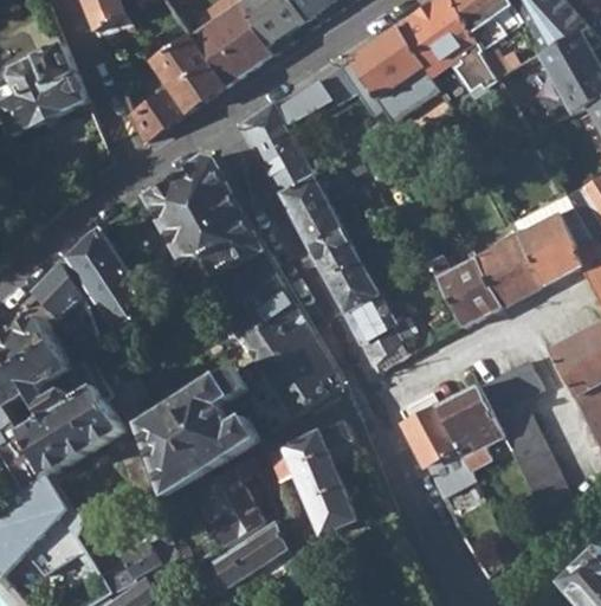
[(121,0),(82,0),(94,28),(124,10),(121,0)]
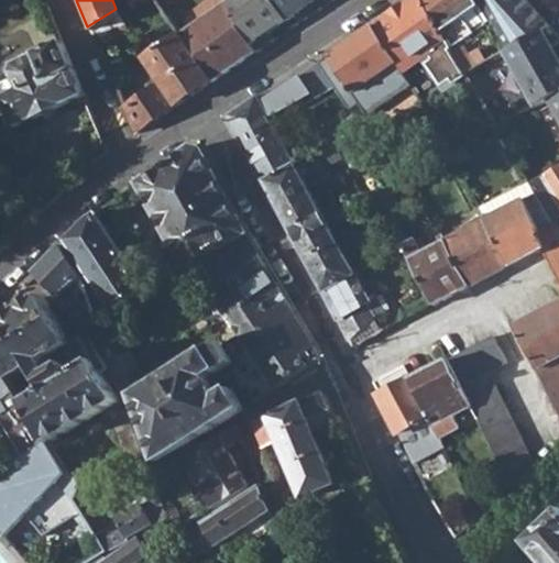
[(175,31),(208,83),(252,53),(234,26),(223,0),(201,0),(187,9),(193,18),(175,31)]
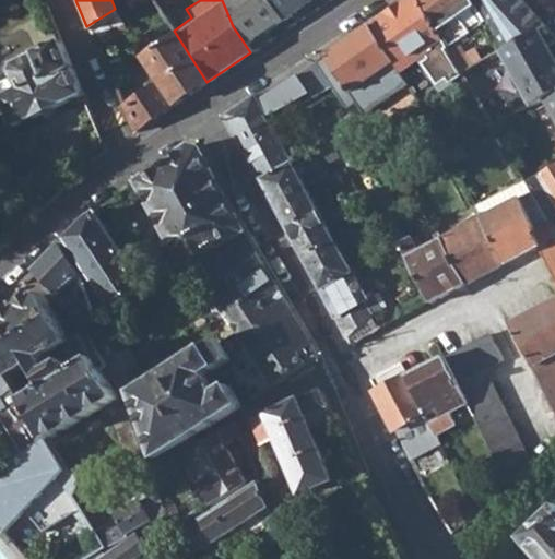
[(222,0),(233,26),(250,52),(268,40),(262,32),(280,21),(267,0),(222,0)]
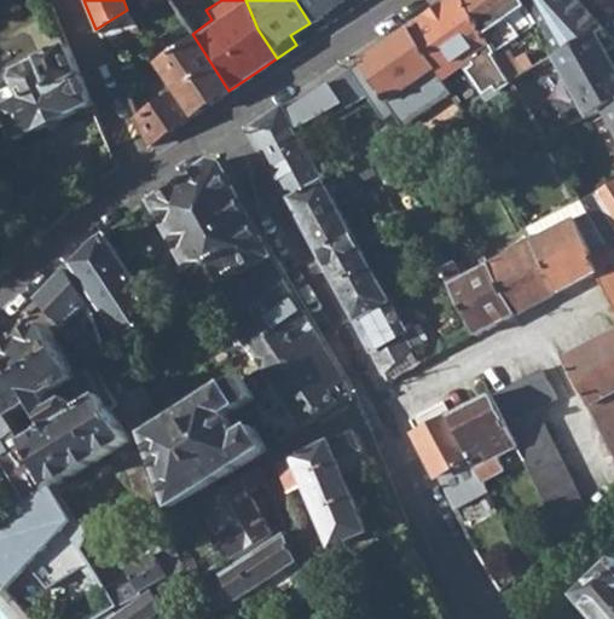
[(295,0),(310,23),(323,15),(329,23),(346,12),(337,0),(295,0)]
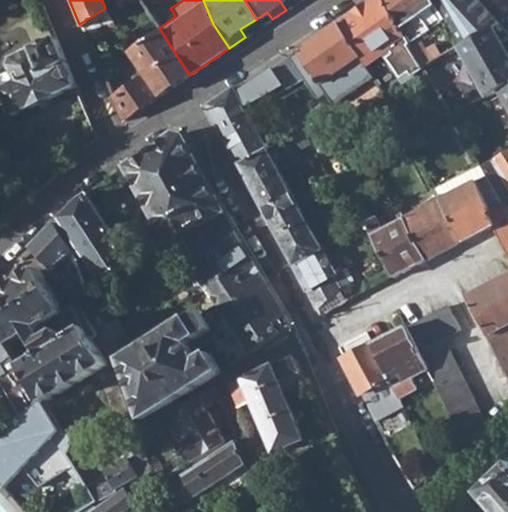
[(279,0),(286,10),(299,1),(298,0),(279,0)]
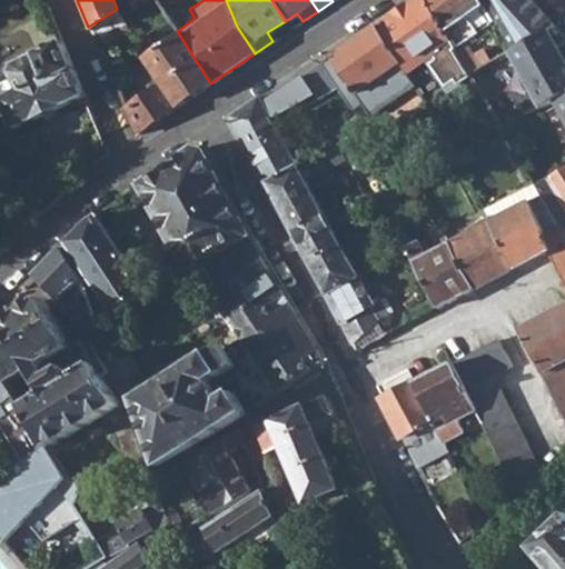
[(419,0),(409,0),(372,26),(395,63),(402,73),(428,56),(432,60),(424,65),(439,87),(448,80),(452,86),(464,77),(419,0)]
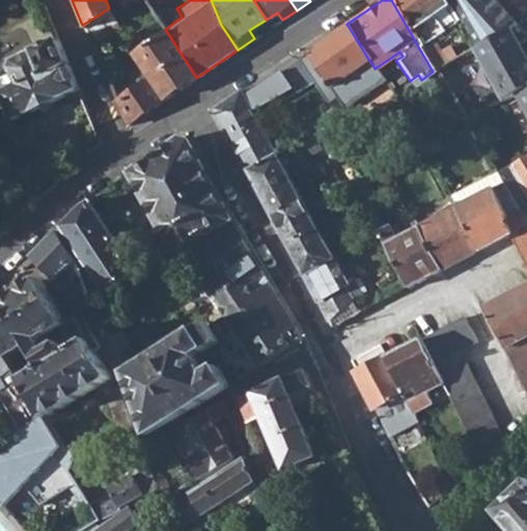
[(441,0),(391,0),(433,72),(445,64),(431,40),(441,33),(432,18),(447,8),(441,0)]
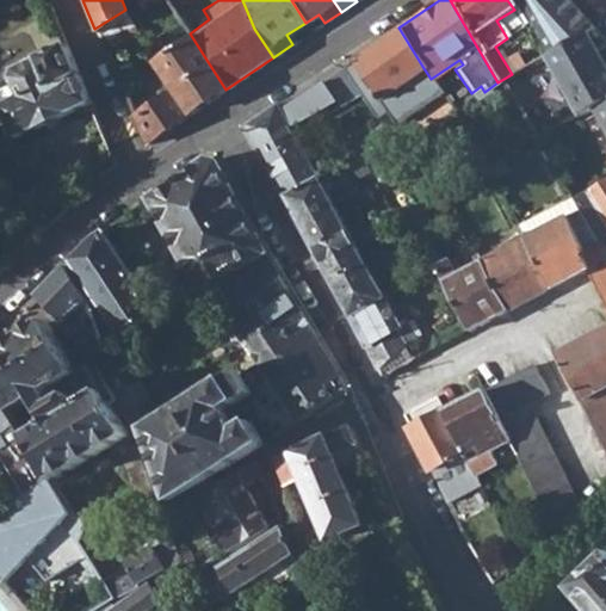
[(507,0),(514,10),(531,39),(543,34),(555,1),(554,0),(507,0)]
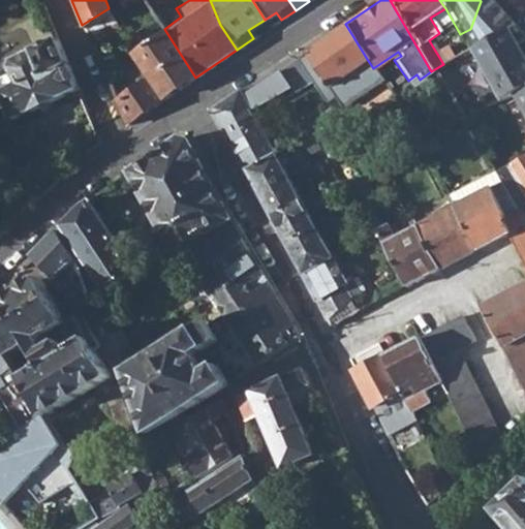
[(470,29),(460,34),(462,36),(494,19),(500,29),(502,28),(508,24),(488,1),(481,1),(470,29)]
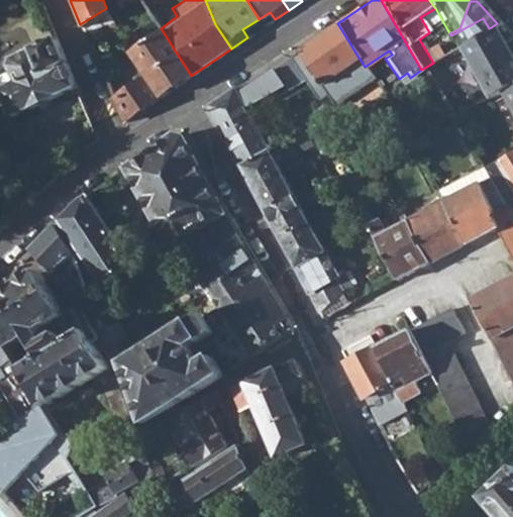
[(337,23),(297,52),(317,86),(358,58),(337,23)]
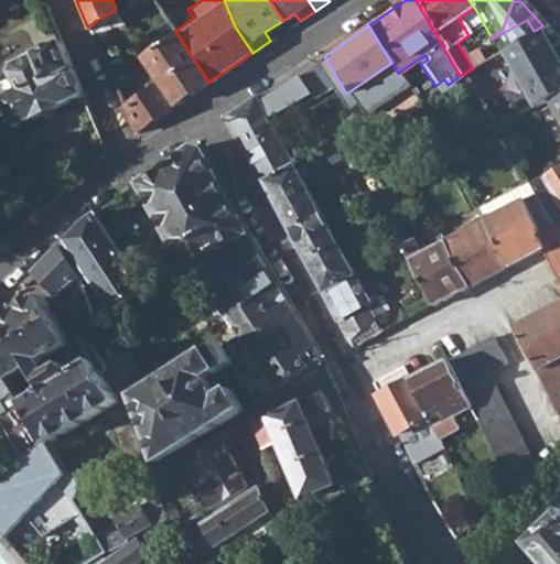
[(536,30),(534,31),(497,53),(520,93),(559,67),(536,30)]
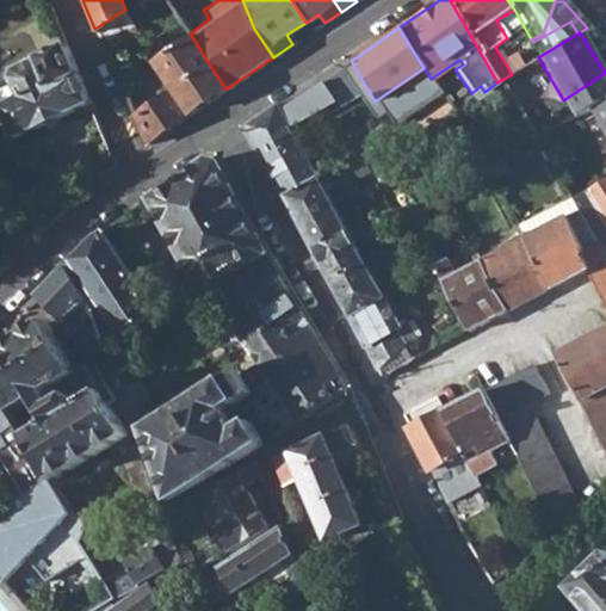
[(164,90),(131,115),(143,144),(226,90),(190,34),(150,59),(149,62),(144,65),(143,71),(155,87),(161,86),(164,90)]
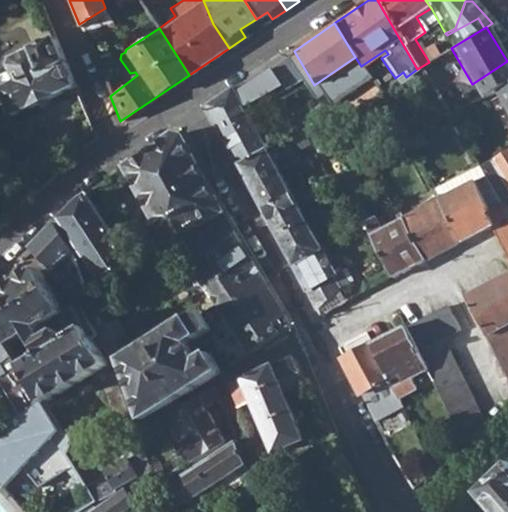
[(13,82),(0,88),(0,98),(8,115),(71,86),(51,39),(9,58),(5,65),(13,82)]
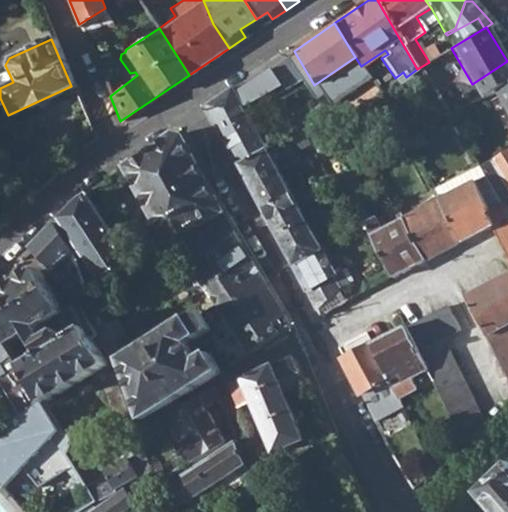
[(507,59),(507,61),(472,84),(480,98),(489,92),(507,80),(507,59)]
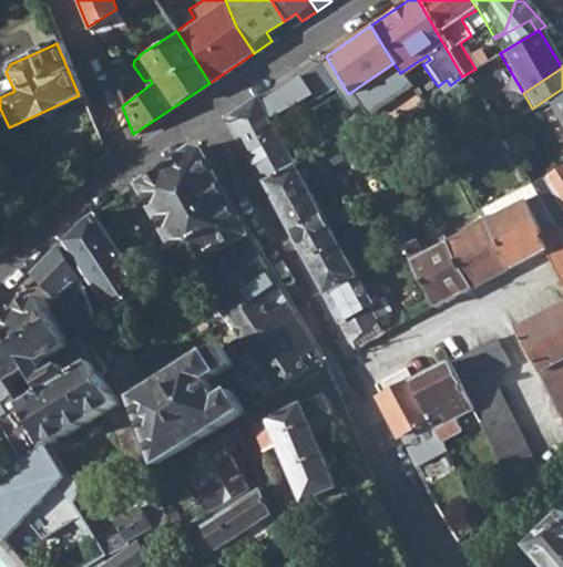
[(562,89),(542,102),(562,136),(562,89)]
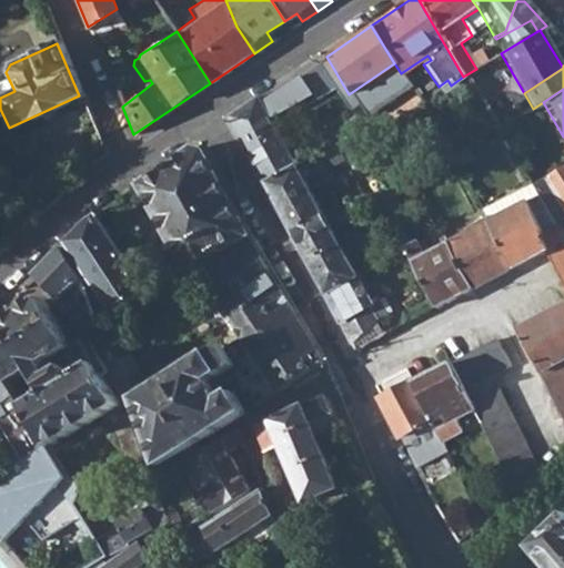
[(263,91),(227,117),(262,183),(293,166),(286,154),(292,151),(288,142),(282,145),(267,119),(272,115),(267,103),(264,104),(267,99),(263,91)]
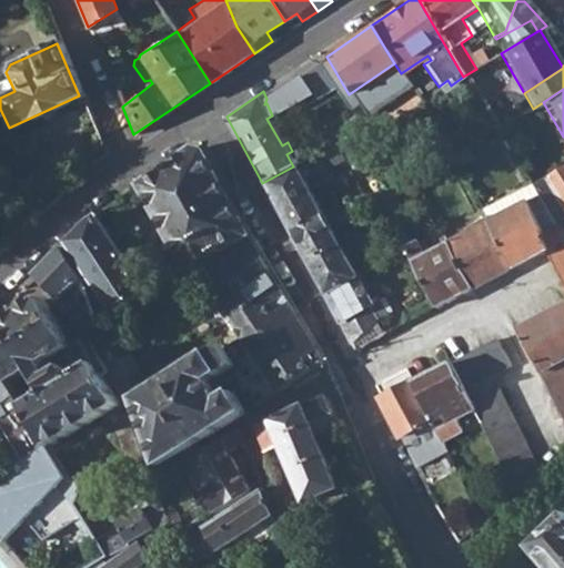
[(352,134),(312,156),(319,171),(350,154),(349,152),(359,146),(352,134)]
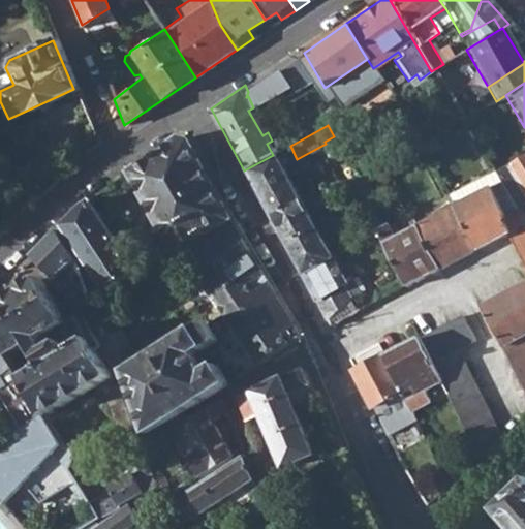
[(175,139),(126,174),(170,250),(171,249),(184,242),(227,218),(224,214),(225,211),(187,141),(175,139)]
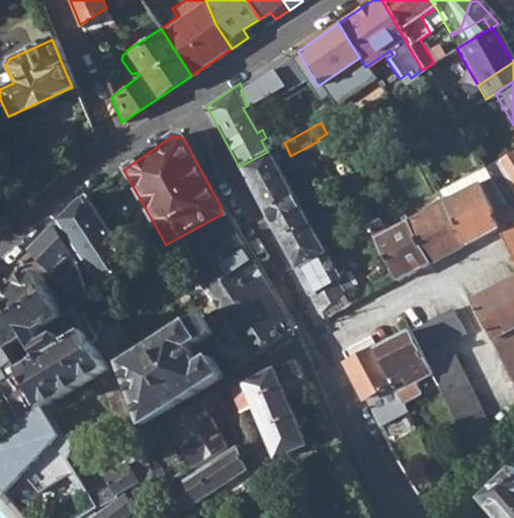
[(513,149),(481,170),(487,179),(502,205),(506,203),(513,197),(513,149)]
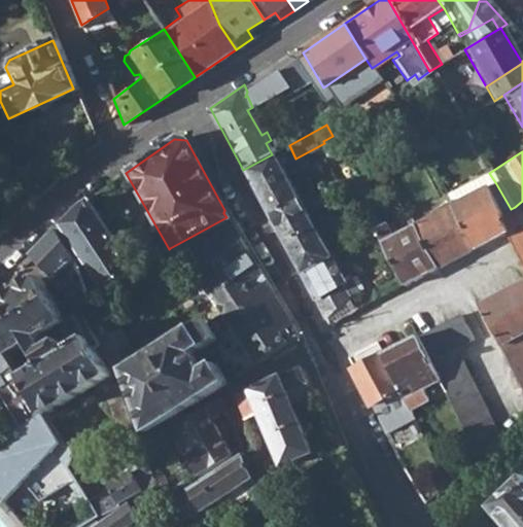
[(272,154),(243,170),(298,273),(327,256),(272,154)]
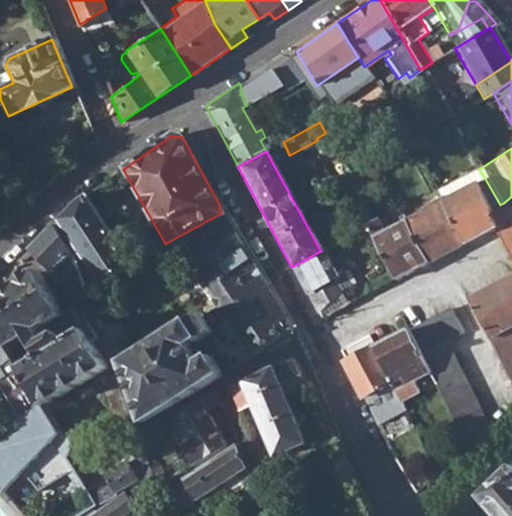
[(464,243),(492,228),(494,227),(486,214),(500,205),(485,178),(441,201),(464,243)]
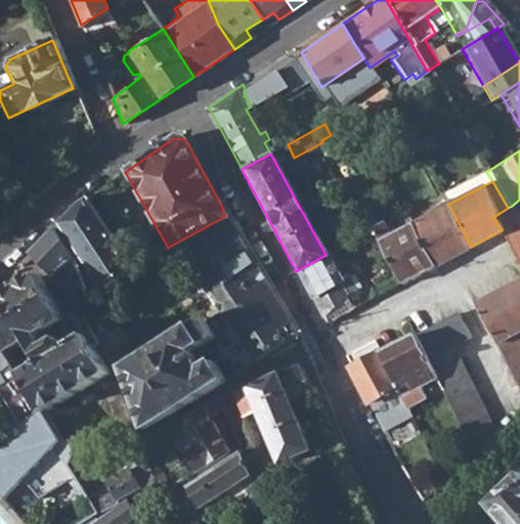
[(432,266),(471,247),(448,204),(444,194),(438,198),(443,207),(409,223),(432,266)]
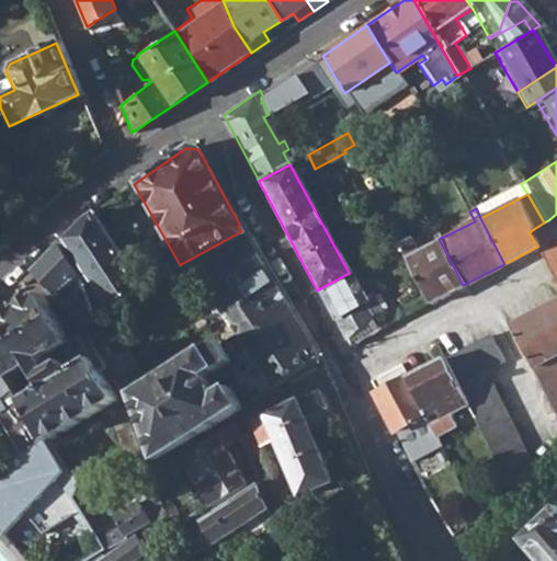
[(67,233),(61,240),(106,309),(140,288),(91,214),(79,221),(72,228),(67,233)]
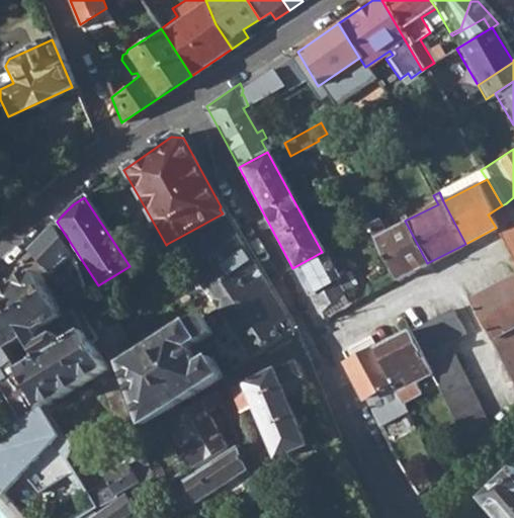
[(513,227),(502,205),(488,214),(496,228),(494,229),(513,266),(513,227)]
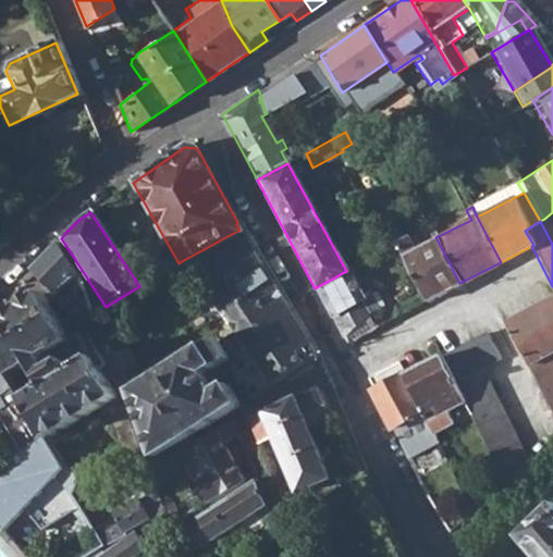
[(241,231),(240,230),(194,255),(199,263),(209,281),(253,254),(240,233),(241,231)]
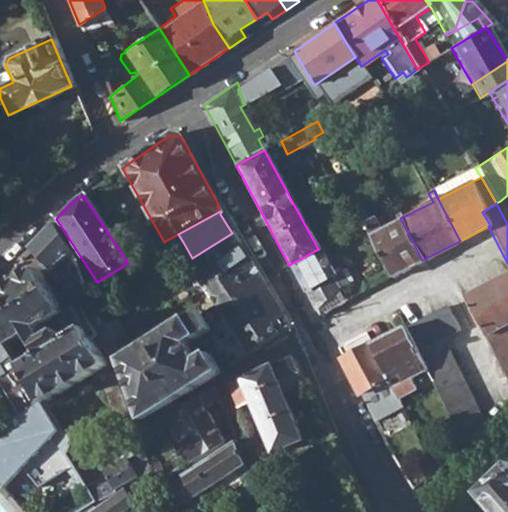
[(391,277),(422,260),(400,218),(398,212),(393,215),(396,221),(379,230),(373,218),(363,224),(391,277)]
